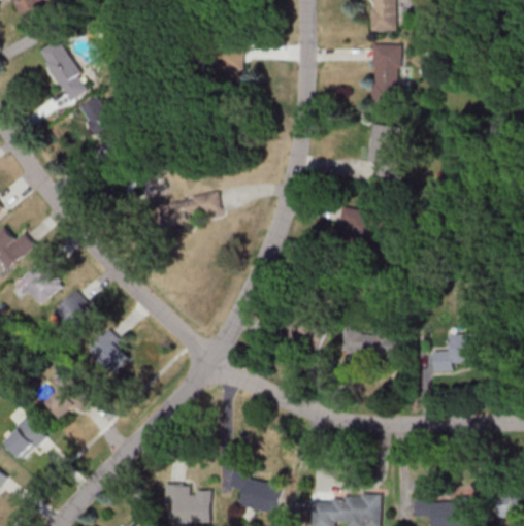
[(11,0),(26,27),(56,12),(48,0),(11,0)]
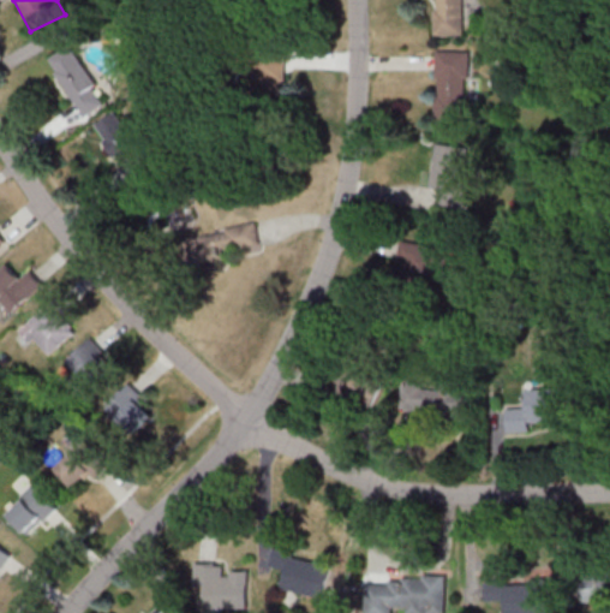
[(432,0),(434,37),(464,37),(462,0),(432,0)]
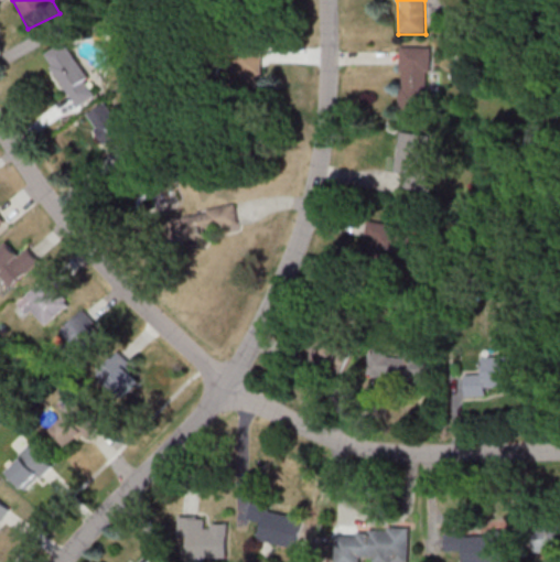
[(75,109),(97,95),(64,42),(42,56),(75,109)]
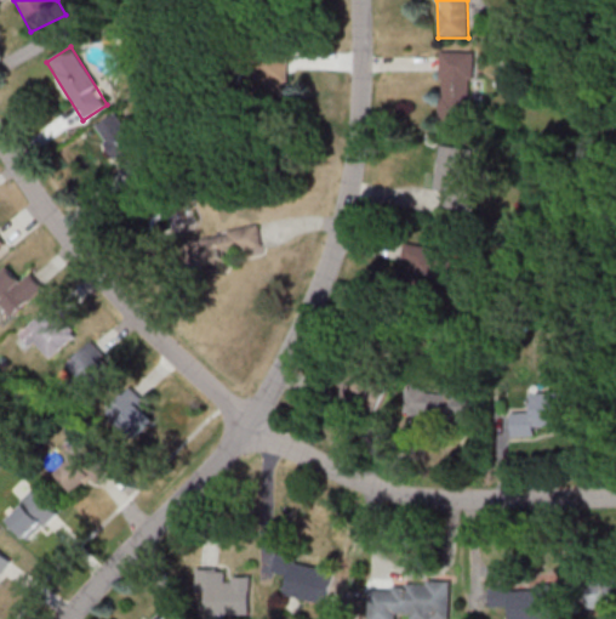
[(438,121),(472,123),(473,54),(439,52),(438,121)]
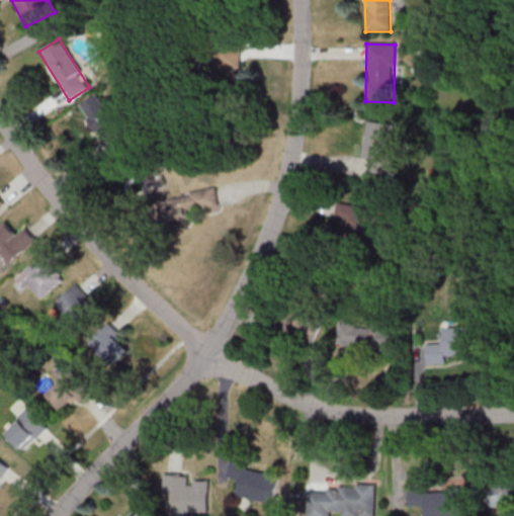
[(239,48),(205,48),(205,85),(239,85),(239,48)]
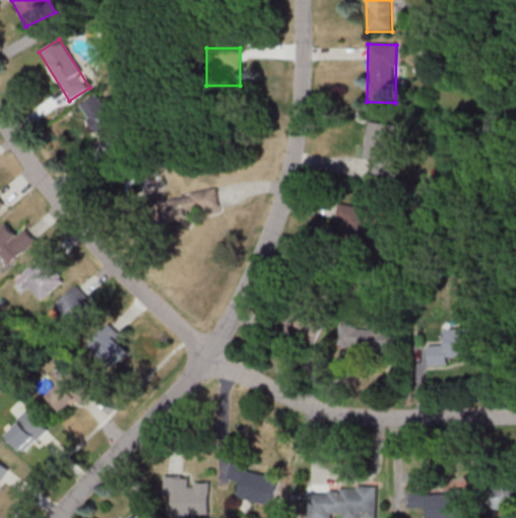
[(126,140),(98,95),(79,108),(107,151),(126,140)]
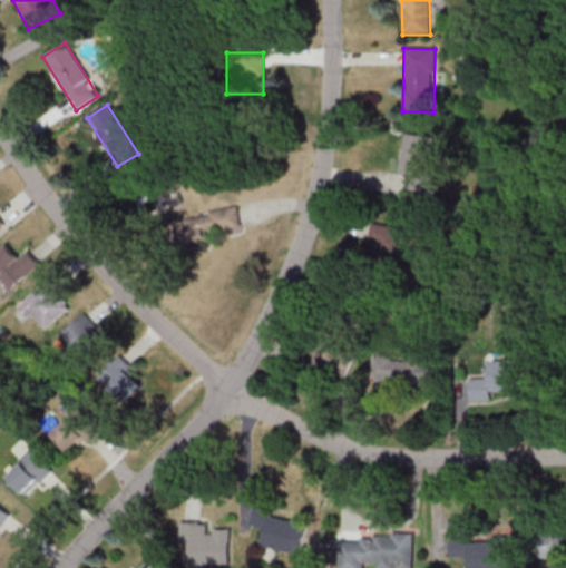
[(407,192),(429,195),(435,138),(403,134),(398,176),(408,178),(407,192)]
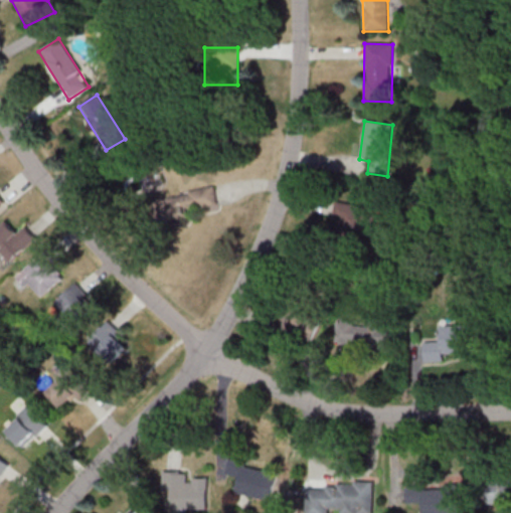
[(216,210),(212,189),(157,199),(161,220),(216,210)]
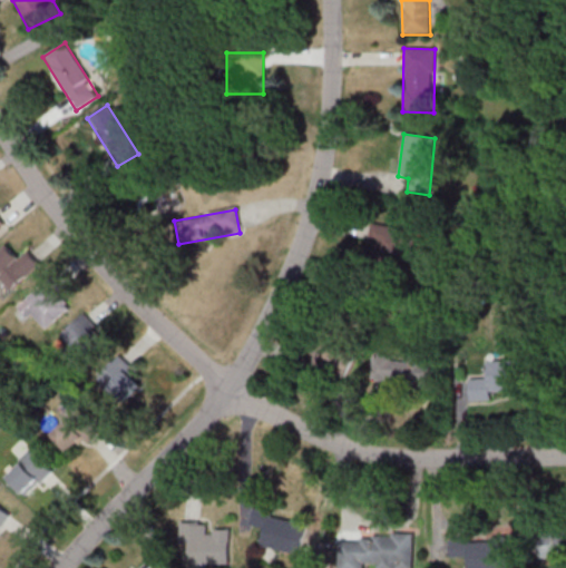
[(415,233),(371,224),(364,256),(409,265),(415,233)]
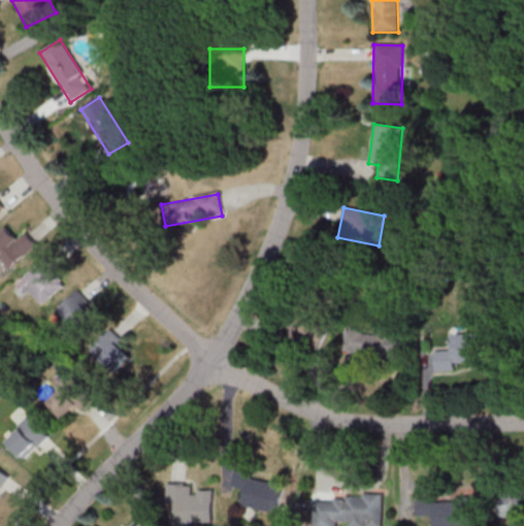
[(23,233),(15,240),(4,228),(0,231),(0,260),(10,270),(35,247),(23,233)]
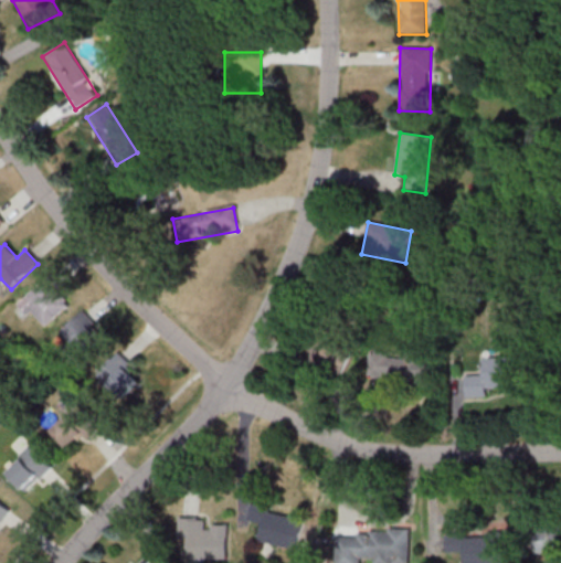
[(44,329),(71,304),(46,277),(20,303),(44,329)]
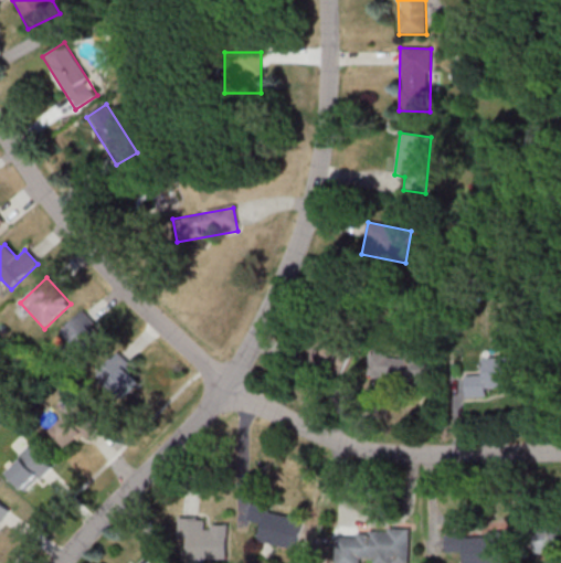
[(60,336),(86,361),(105,341),(78,316),(60,336)]
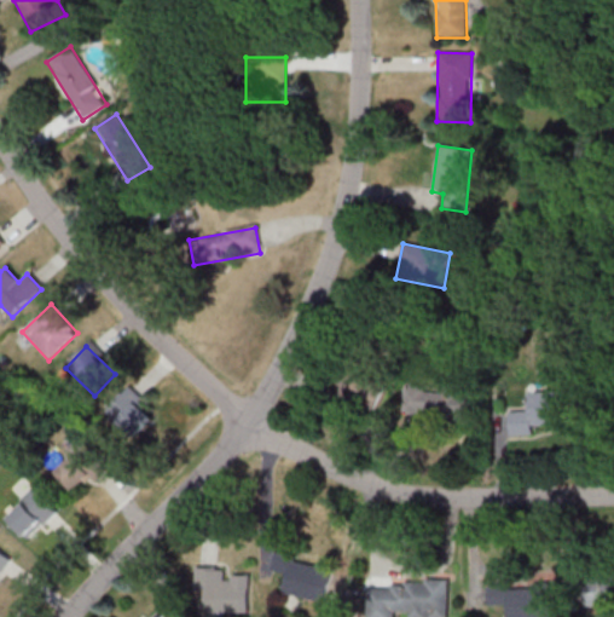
[(370,415),(388,387),(364,372),(346,398),(370,415)]
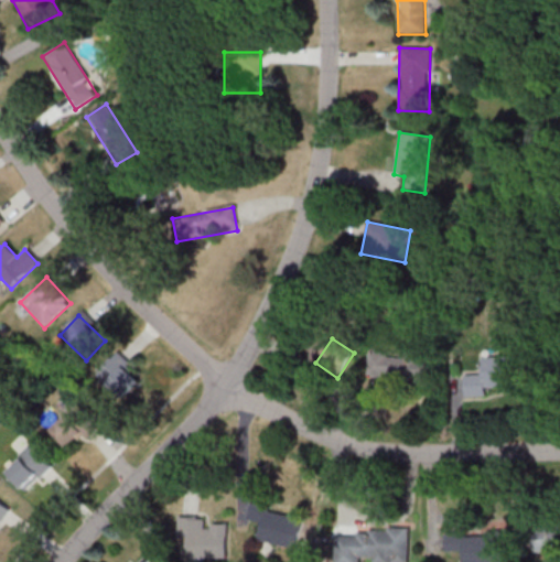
[(401,358),(365,357),(365,381),(427,384),(428,349),(401,348),(401,358)]
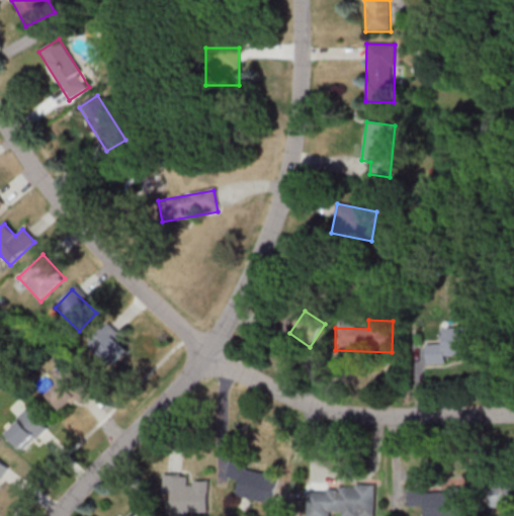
[(444,364),(444,357),(470,356),(470,329),(440,329),(440,345),(424,345),(424,365),(444,364)]
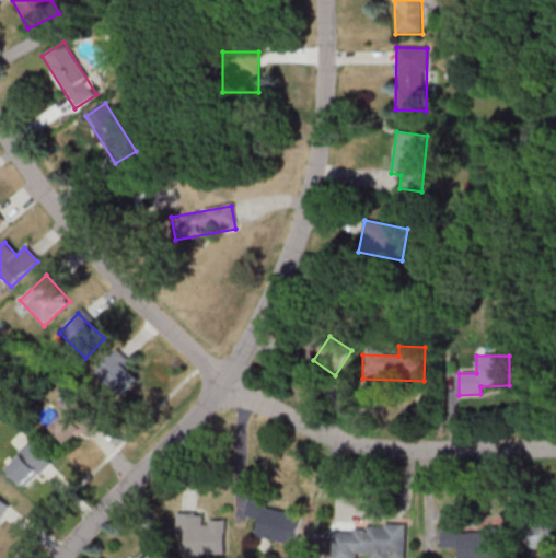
[(99,376),(125,397),(140,378),(114,357),(99,376)]
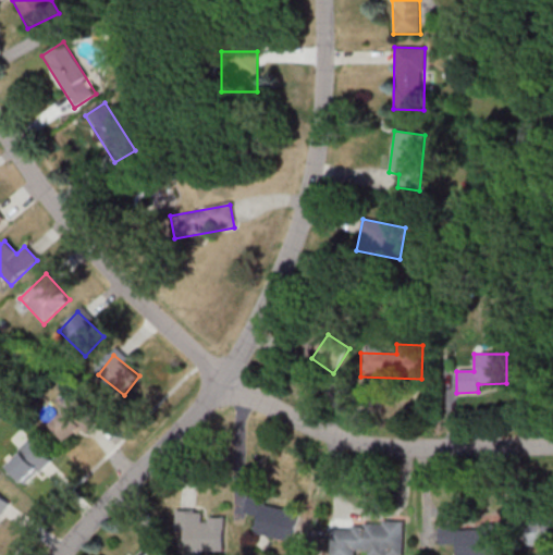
[(50,427),(69,444),(95,418),(76,399),(50,427)]
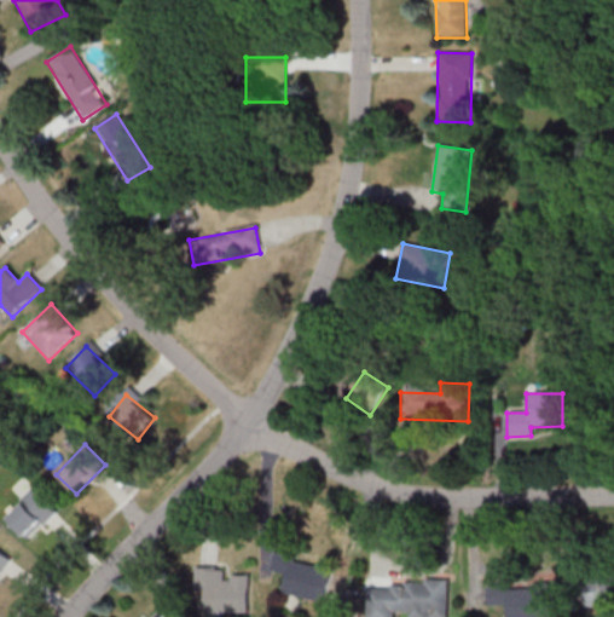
[(54,513),(32,490),(4,518),(28,541),(54,513)]
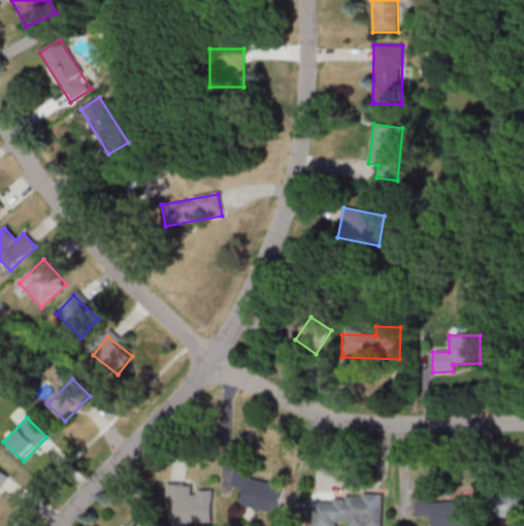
[(0,488),(8,474),(0,469),(0,488)]
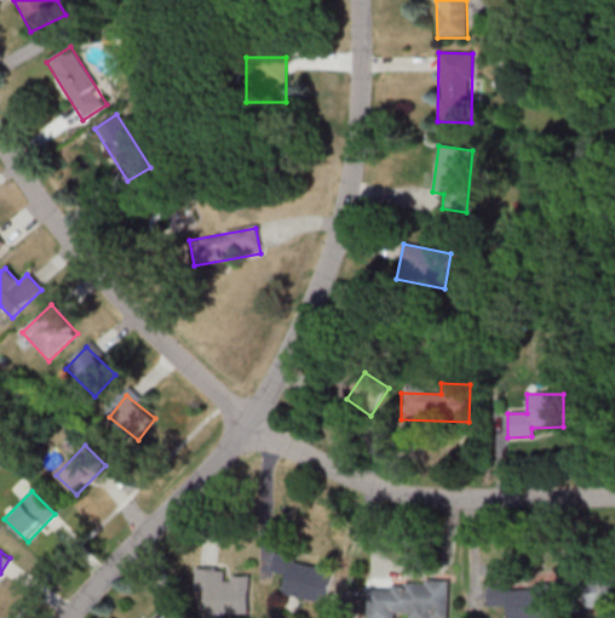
[(329,566),(271,555),(268,574),(282,577),(280,596),(323,604),(329,566)]
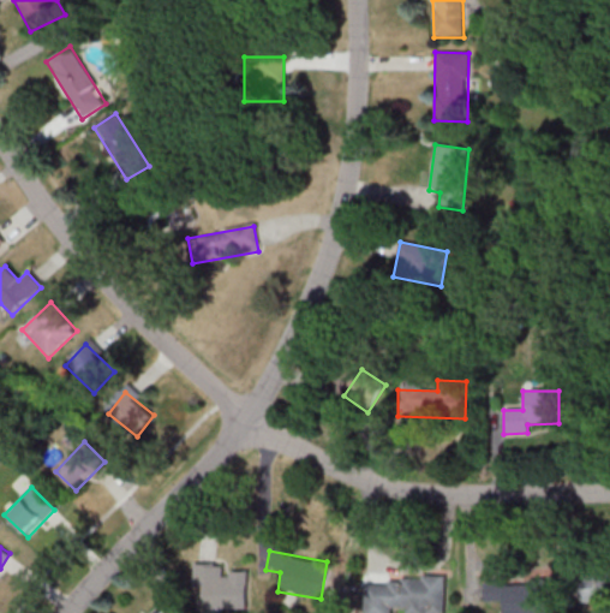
[(192,566),(192,609),(246,609),(246,573),(221,573),(221,566),(192,566)]
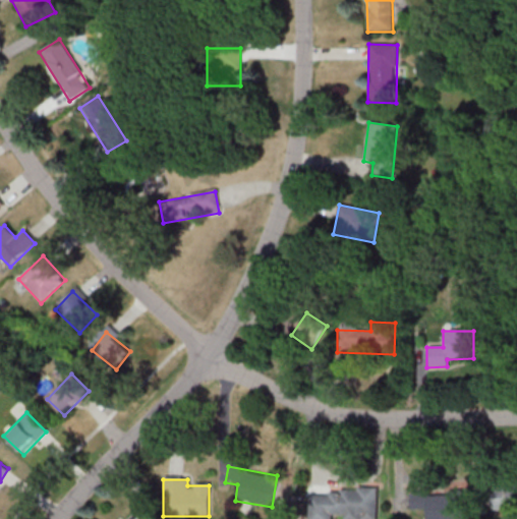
[(516,511),(516,505),(516,504),(516,485),(490,486),(490,512),(516,511)]
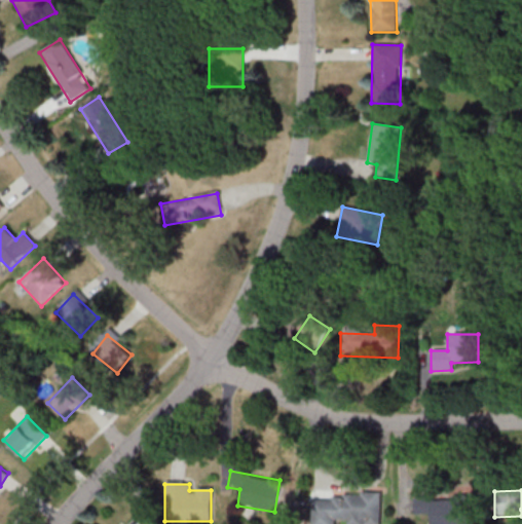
[(310,497),(311,523),(379,523),(378,494),(310,497)]
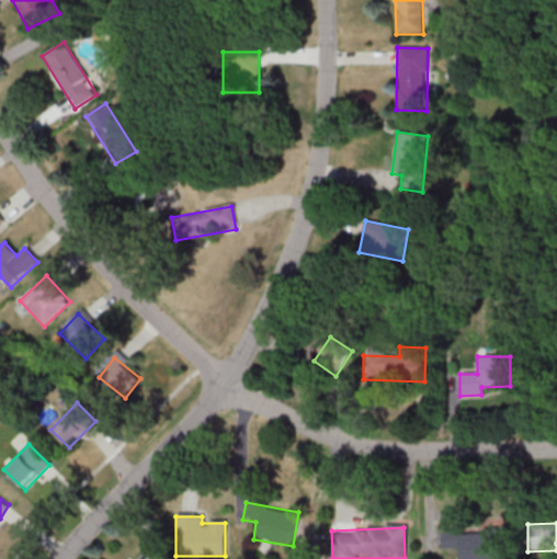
[(496,531),(445,533),(446,558),(498,558),(496,531)]
